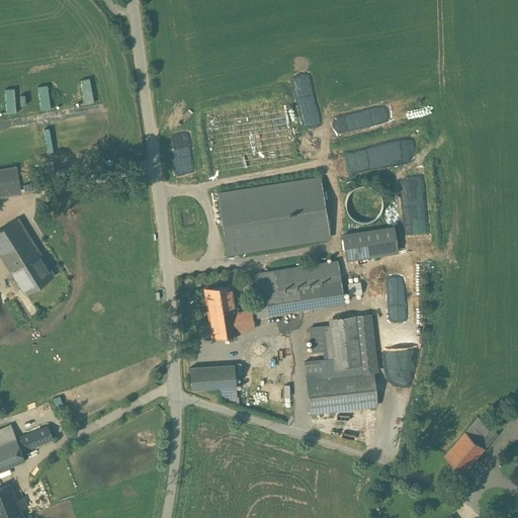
[(0,194),(20,191),(16,167),(0,169),(0,194)]
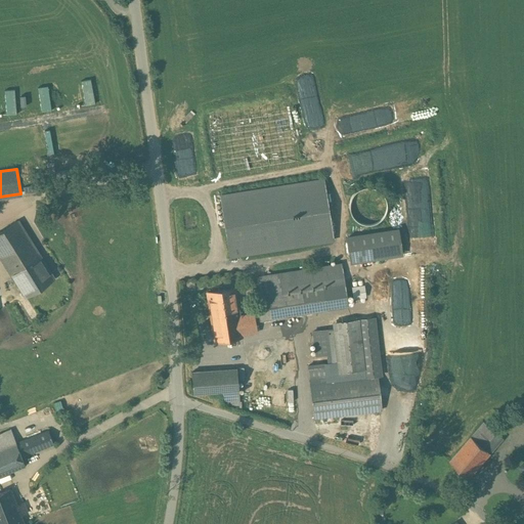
[(323,180),(220,195),(230,256),(333,241),(323,180)]
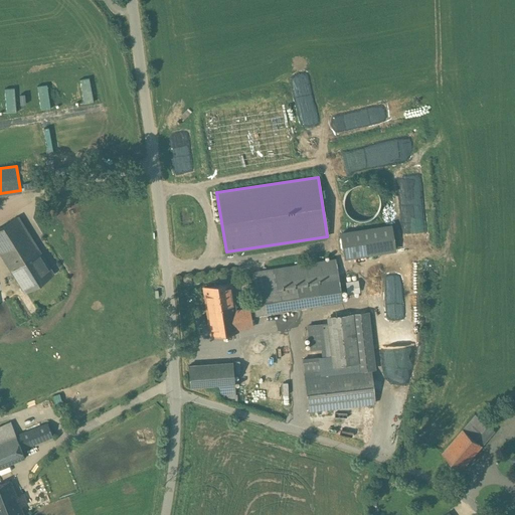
[(344,207),(347,213),(352,218),(359,220),(366,220),(372,217),(377,212),(380,205),(380,197),(376,191),(371,186),(363,183),(356,184),(350,188),(345,193),(343,200),(344,207)]
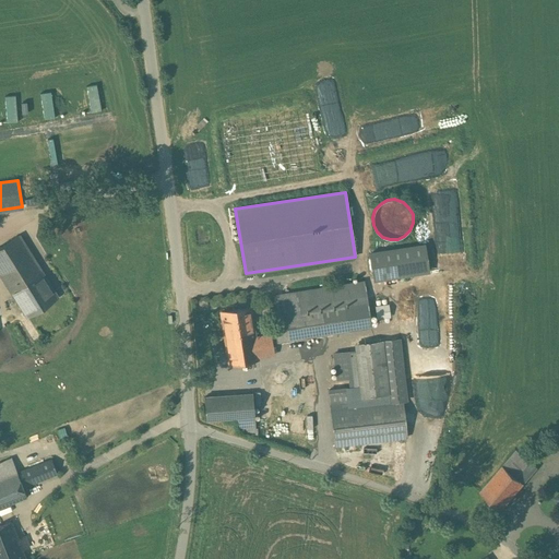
[(58,297),(20,236),(0,247),(0,274),(27,317),(58,297)]
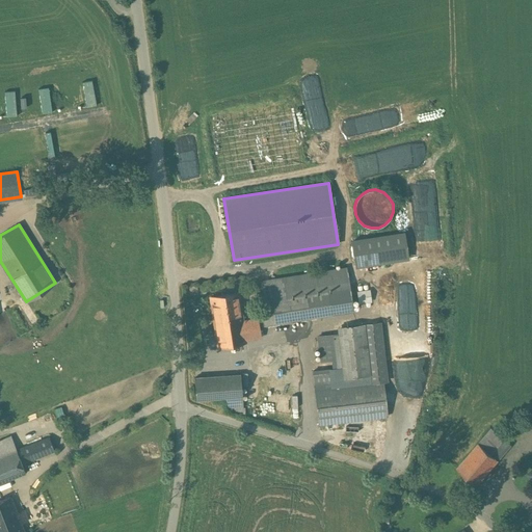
[(404,234),(352,241),(355,266),(407,258),(404,234)]
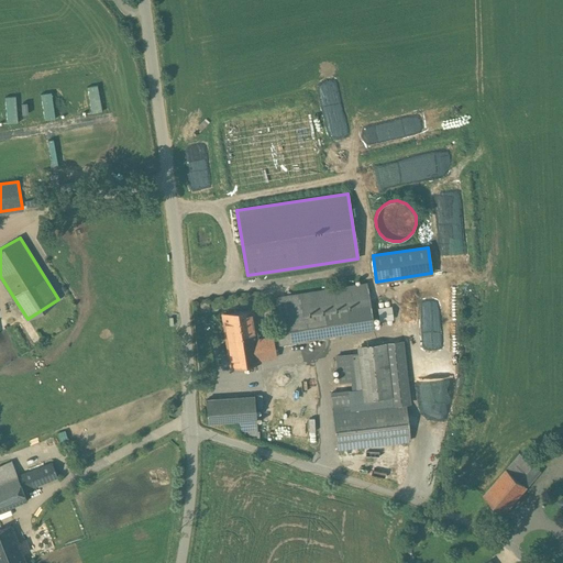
[(366,284),(271,298),(274,321),(276,321),(276,320),(324,312),(329,335),(366,329),(373,328),(366,284)]
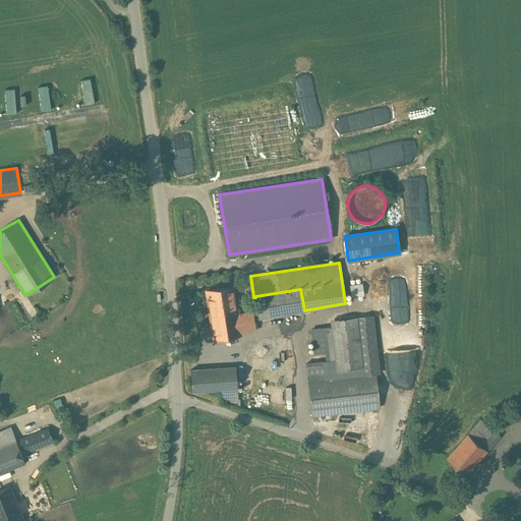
[(356,295),(366,295),(366,285),(356,285),(356,295)]
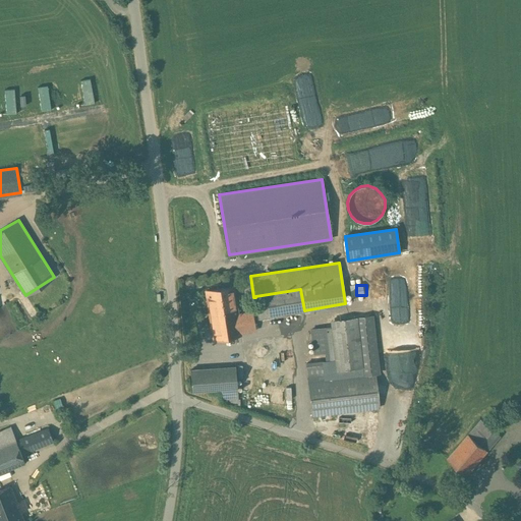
[(233,286),(206,291),(209,306),(209,307),(214,339),(241,335),(240,333),(238,314),(233,286)]
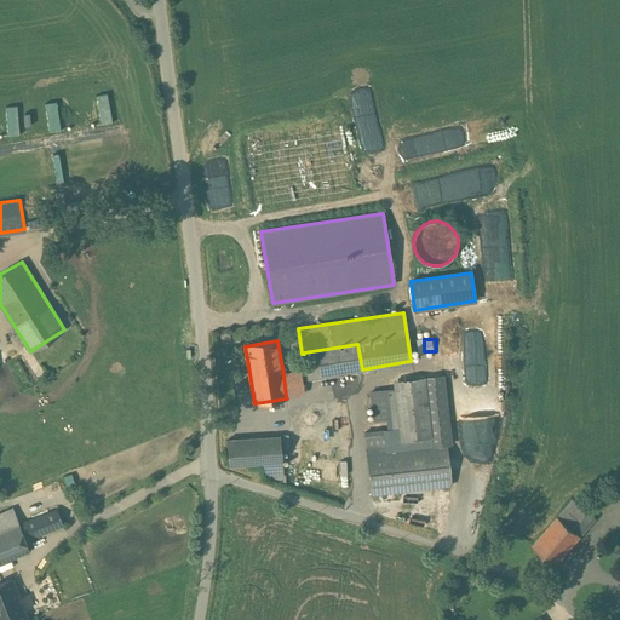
[(357,344),(304,352),(304,354),(308,378),(362,369),(357,344)]
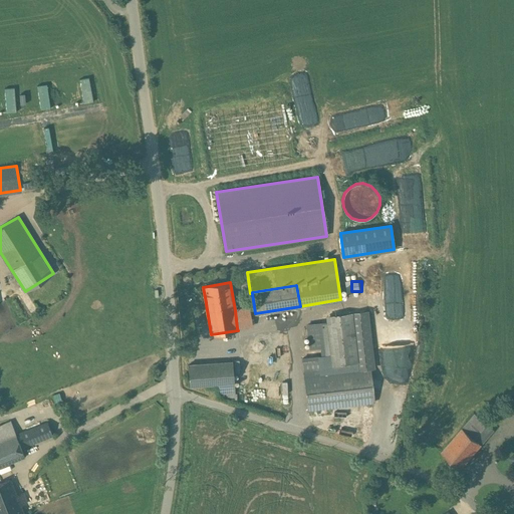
[(249,307),(235,310),(237,328),(252,326),(249,307)]
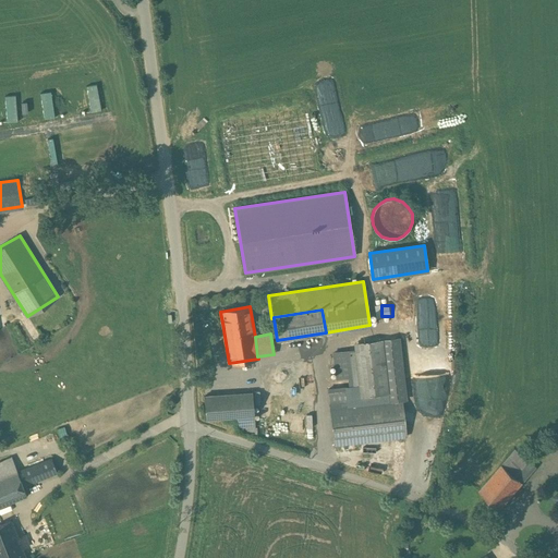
[(399,338),(381,340),(388,392),(389,402),(390,401),(401,400),(407,400),(399,338)]
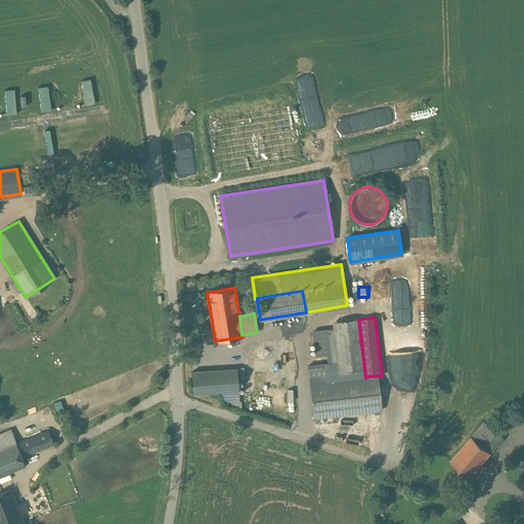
[(339,372),(364,368),(358,319),(334,322),(338,361),(339,372)]
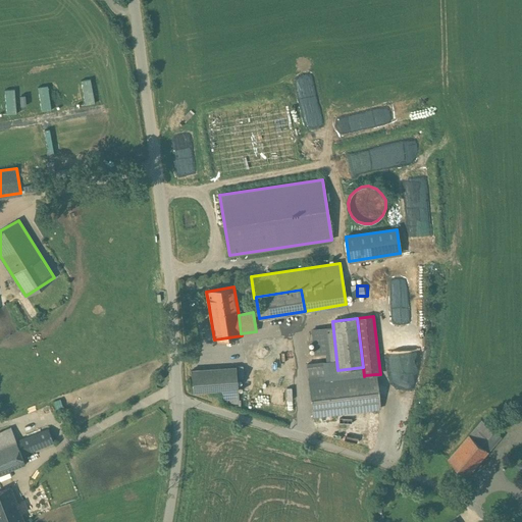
[(276,338),(260,341),(264,374),(279,372),(280,372),(276,338)]
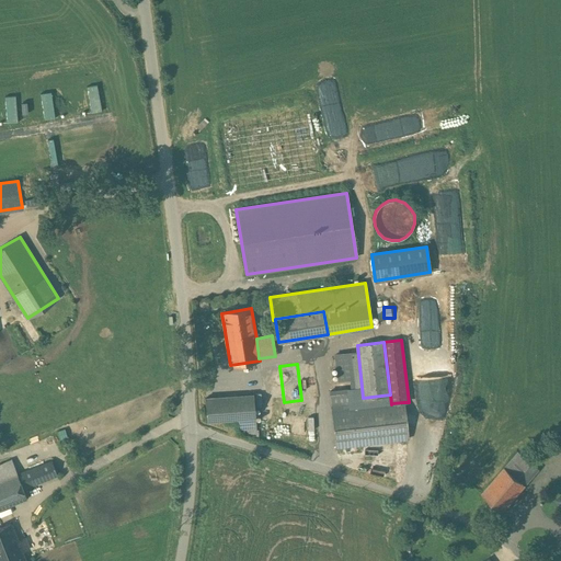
[(279,366),(261,369),(265,404),(284,402),(279,366)]
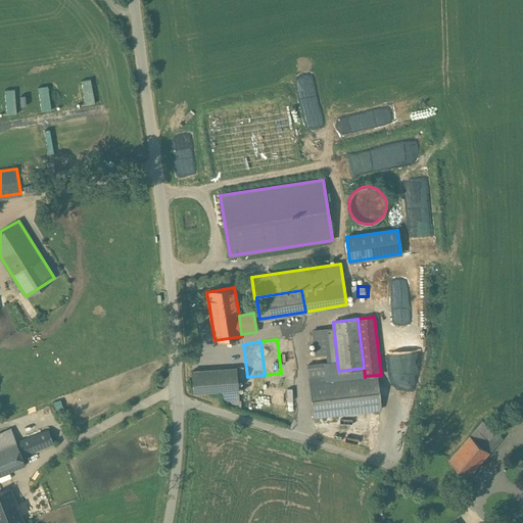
[(307,365),(310,378),(324,376),(339,375),(338,371),(337,361),(307,365)]
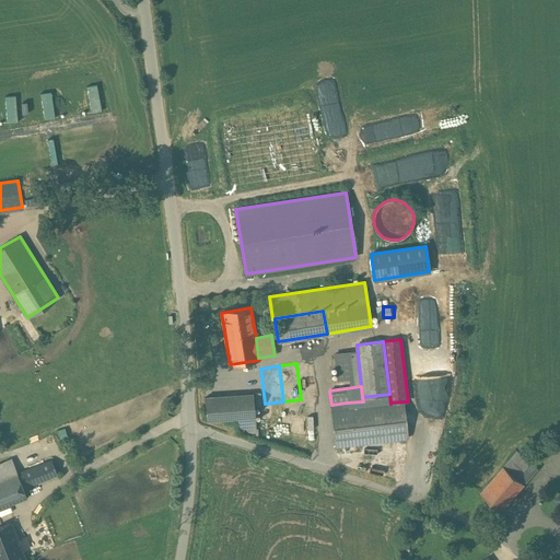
[(254,395),(205,398),(207,421),(237,419),(255,417),(254,395)]
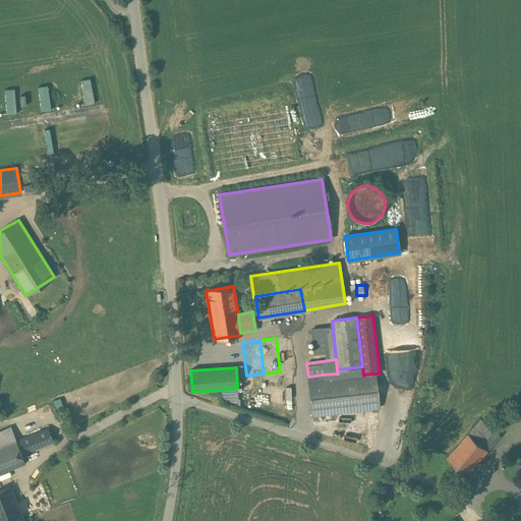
[(280,380),(254,383),(258,413),(283,410),(294,409),(290,370),(280,371),(279,371),(280,380)]
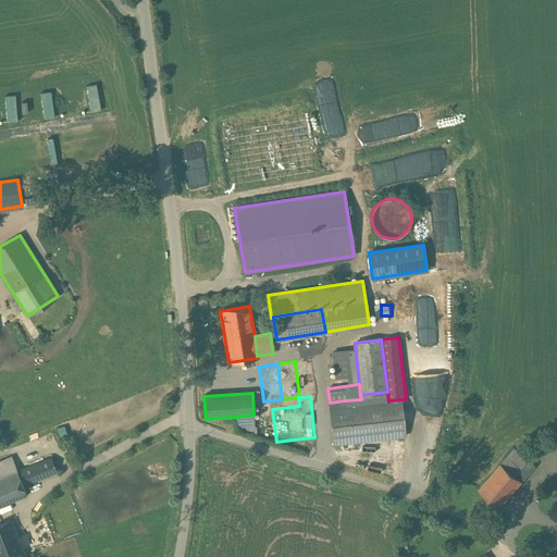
[(388,401),(346,406),(345,400),(330,403),(334,444),(405,435),(400,399),(390,400),(388,401)]
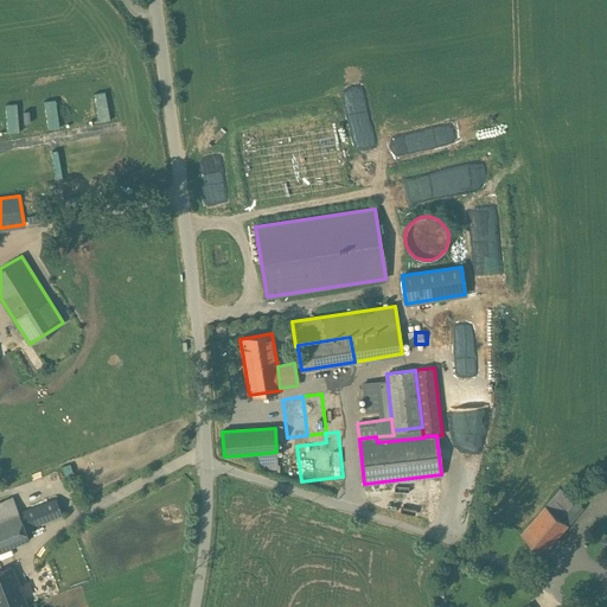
[(276,452),(257,454),(259,465),(278,464),(276,452)]
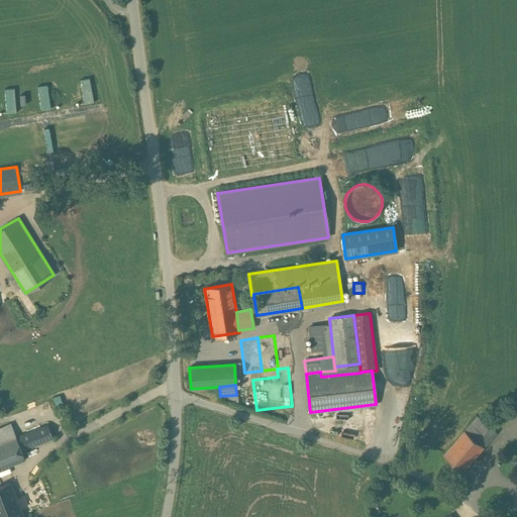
[(10,423),(0,426),(0,443),(16,437),(10,423)]
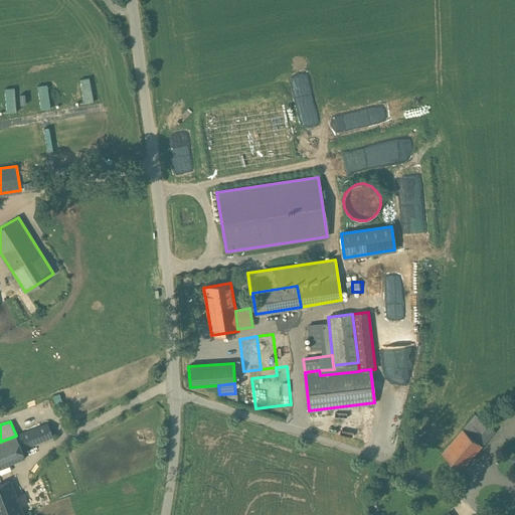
[(47,423),(16,436),(21,449),(53,437),(47,423)]
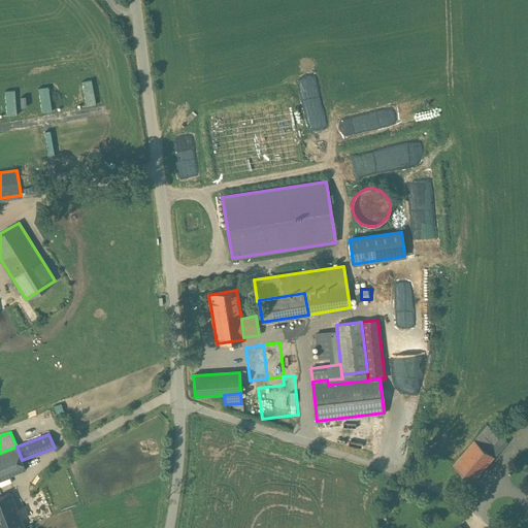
[(494,457),(475,440),(454,466),(472,482),(494,457)]
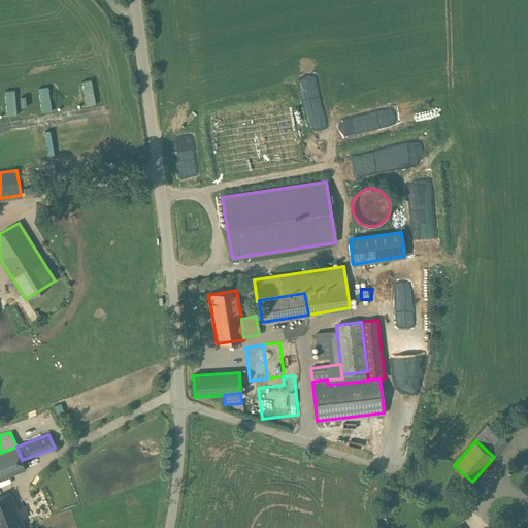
[(0,453),(0,479),(25,469),(22,460),(17,447),(0,453)]
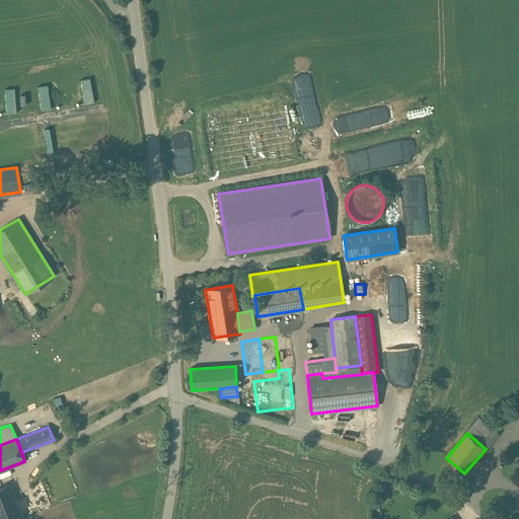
[(0,489),(0,507),(16,501),(10,485),(0,489)]
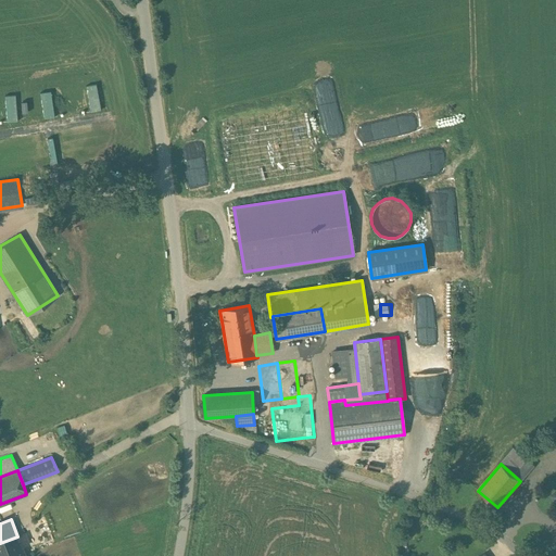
[(17,536),(0,543),(0,555),(24,555),(22,547),(29,544),(25,534),(17,536)]
